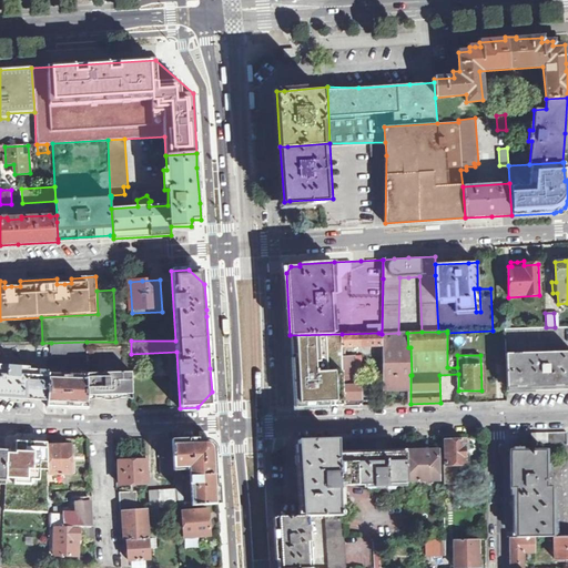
[(398,333),(382,334),(384,405),(411,404),(411,375),(412,375),(411,347),(408,347),(407,333),(398,333)]
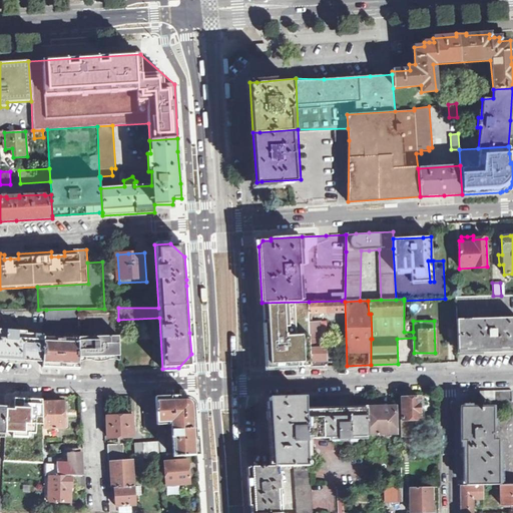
[(262,303),(265,369),(311,367),(309,323),(309,302),(262,303)]
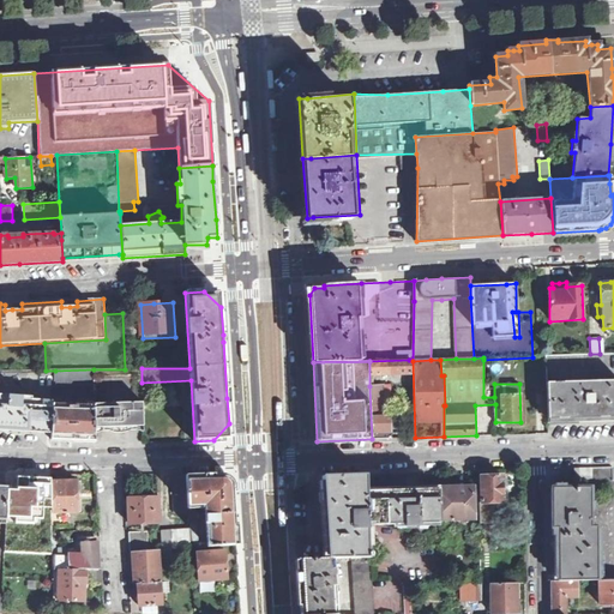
[(94,404),(95,429),(119,429),(130,428),(143,428),(142,383),(142,368),(125,369),(94,369),(94,386),(94,404)]
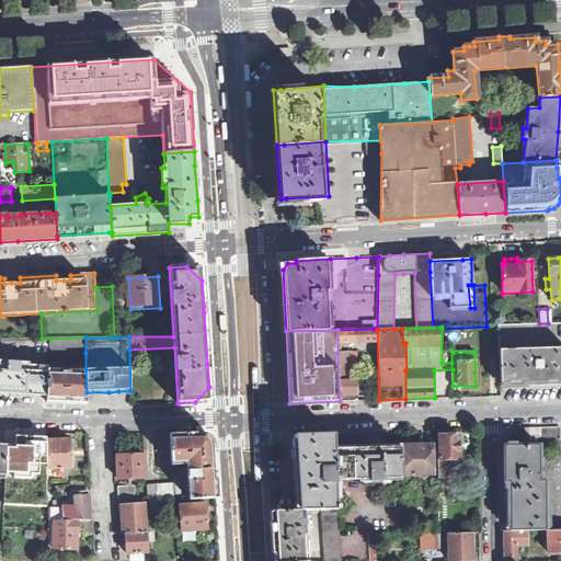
[(86,338),(50,339),(49,354),(86,353),(86,338)]
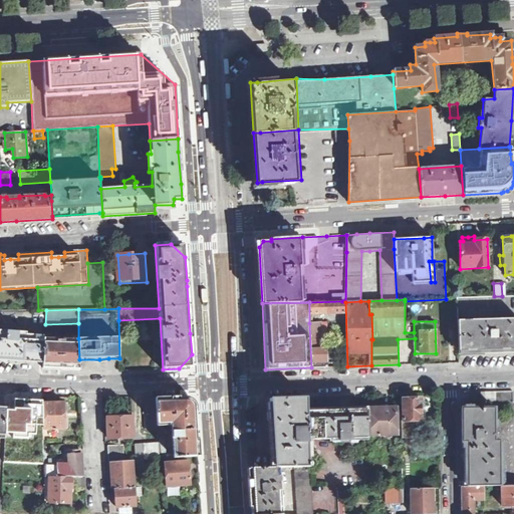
[(0,355),(9,357),(35,358),(43,359),(44,337),(45,324),(46,310),(38,310),(0,310),(0,355)]
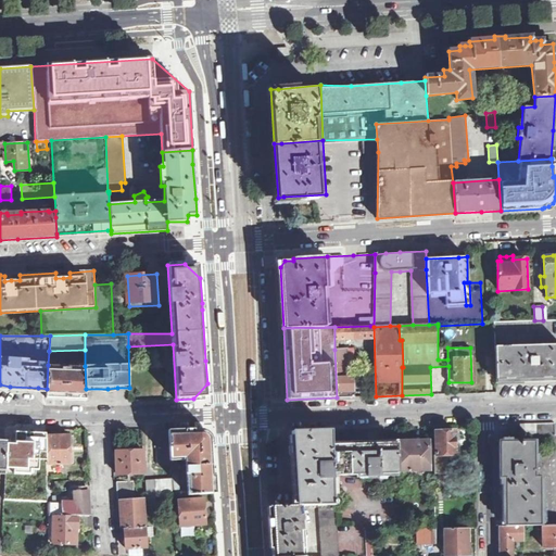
[(555,343),(503,345),(504,379),(536,378),(555,376),(555,343)]
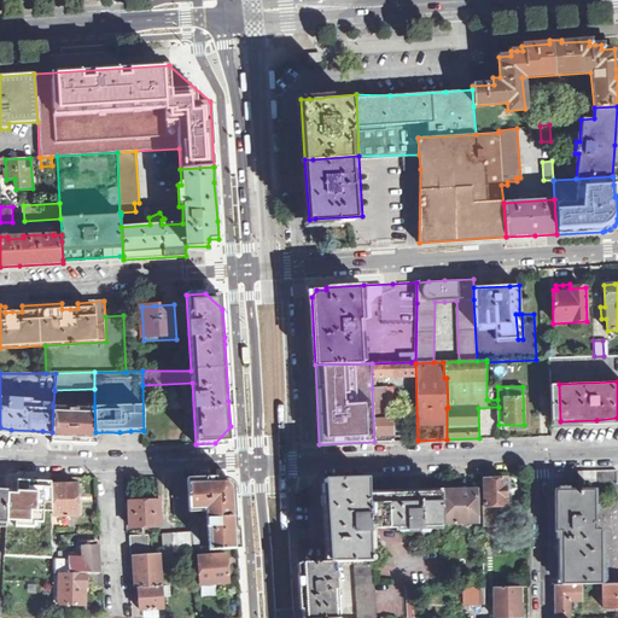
[(374,442),(394,441),(394,419),(384,419),(384,401),(386,401),(386,388),(372,389),(374,442)]
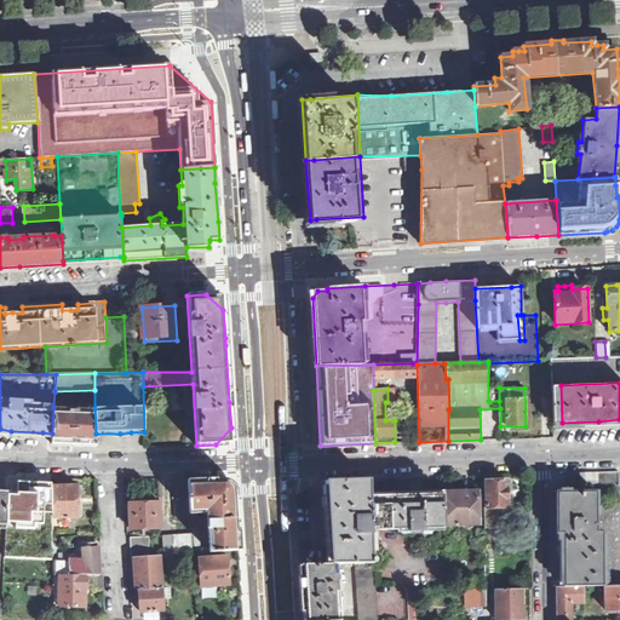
[(72,407),(53,407),(52,434),(51,443),(57,445),(96,446),(96,434),(95,408),(78,407),(78,411),(72,411),(72,407)]
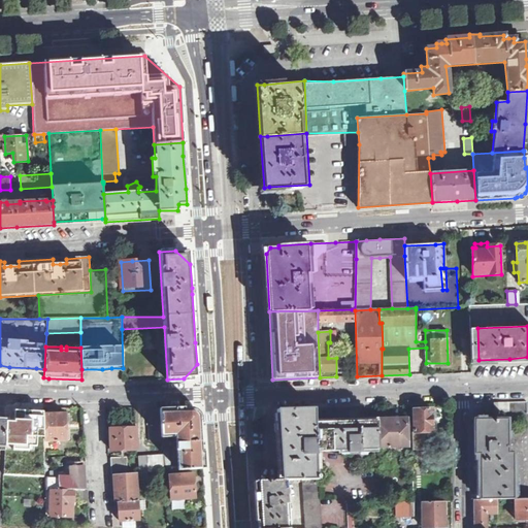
[(527,401),(508,402),(509,410),(494,411),(495,419),(507,419),(507,418),(522,418),(525,422),(526,429),(521,434),(508,434),(508,453),(513,453),(514,498),(516,498),(527,497),(527,401)]
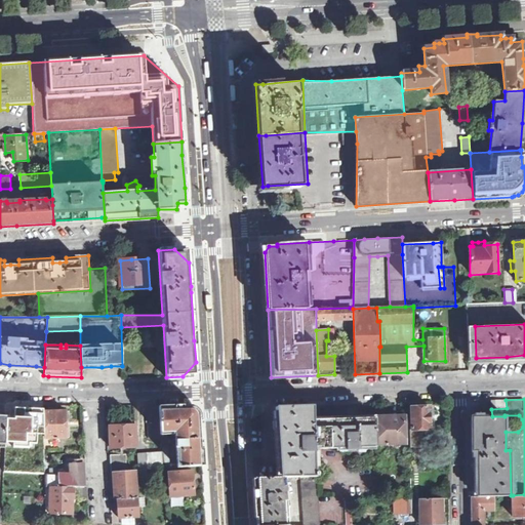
[(506,400),(491,401),(491,409),(507,408),(506,400)]
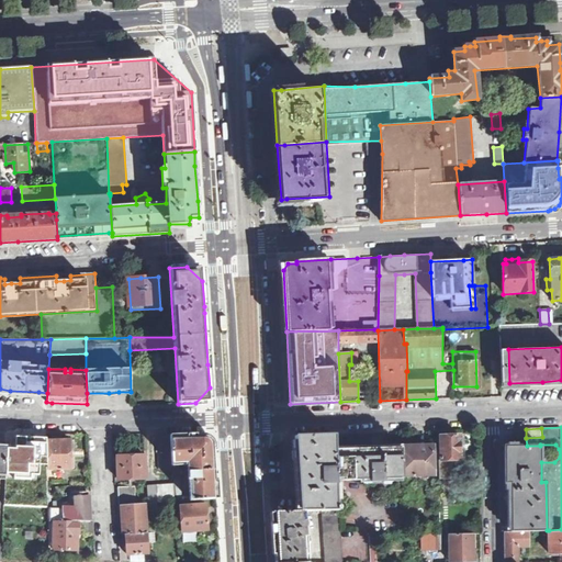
[(334,435),(294,436),(299,510),(304,510),(322,510),(339,510),(339,515),(357,514),(357,507),(336,508),(335,480),(343,479),(344,482),(369,480),(369,483),(383,483),(382,479),(402,479),(401,448),(334,450),(334,435)]
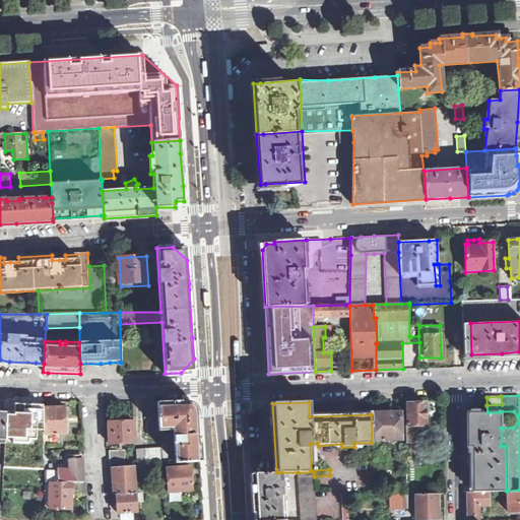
[(425,402),(407,403),(408,427),(406,427),(406,429),(406,441),(430,441),(429,403),(426,403),(425,402)]
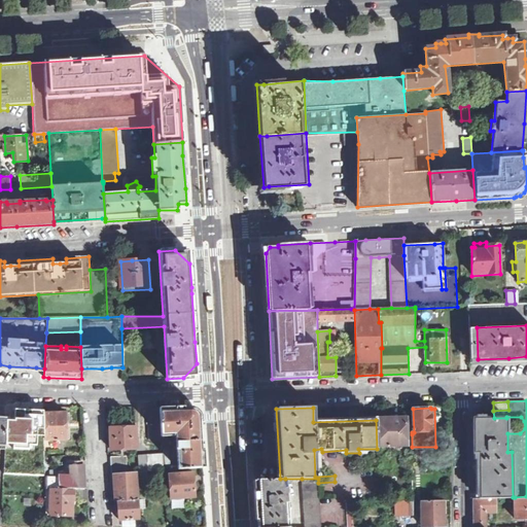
[(191,409),(161,410),(162,423),(162,425),(162,441),(173,441),(174,469),(203,467),(201,444),(200,418),(191,409)]
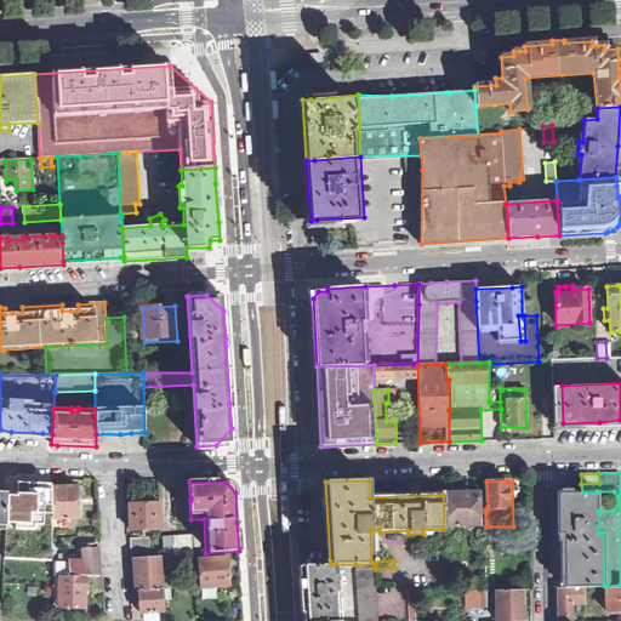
[(191,499),(189,483),(174,484),(174,490),(175,502),(191,501),(191,499)]
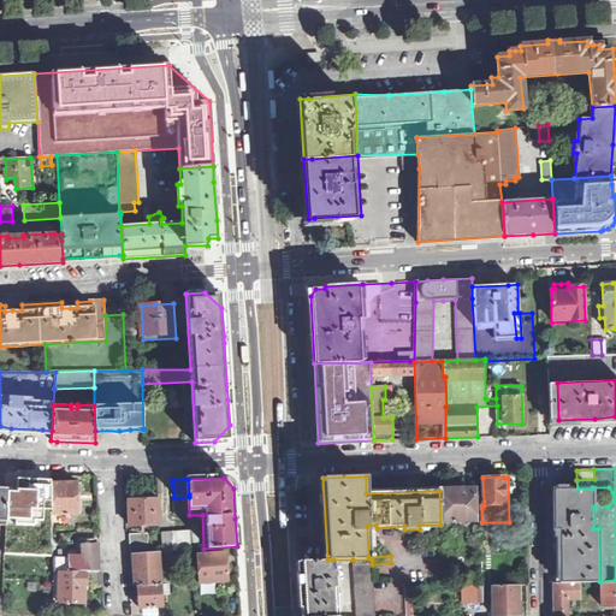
[(54,527),(67,526),(67,514),(82,514),(82,483),(69,483),(53,483),(54,527)]
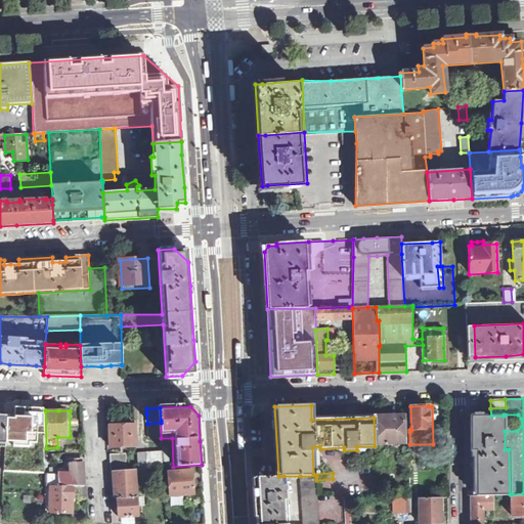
[(43,416),(7,415),(5,482),(41,483),(43,416)]
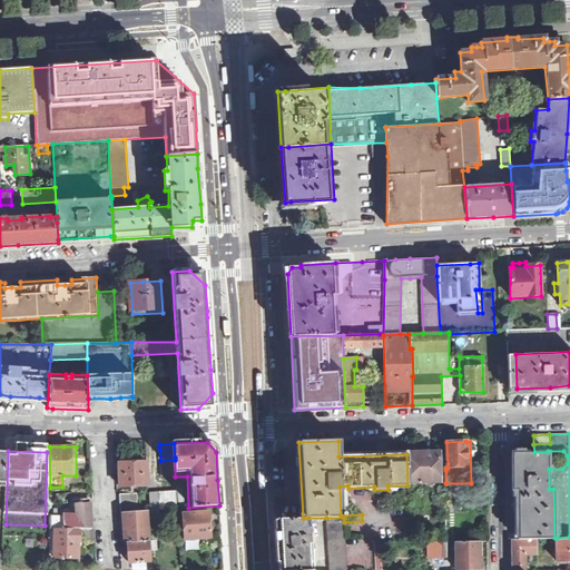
[(444,452),(409,452),(410,490),(415,490),(415,483),(440,482),(440,470),(445,470),(445,468),(444,452)]
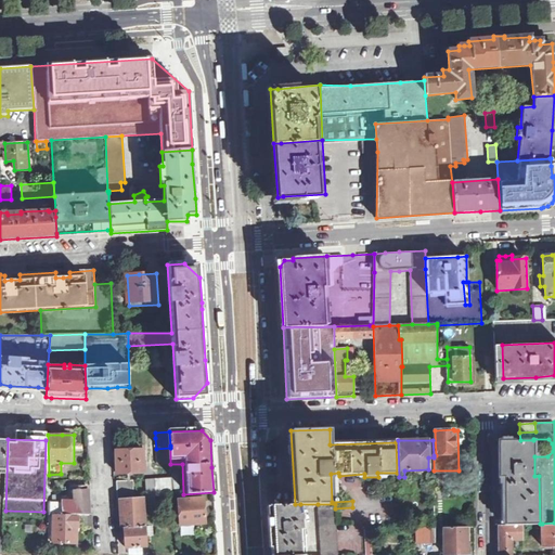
[(540,524),(539,476),(534,476),(534,456),(533,440),(520,440),(499,441),(499,468),(499,474),(499,477),(504,477),(504,525),(520,525),(528,525),(540,524)]
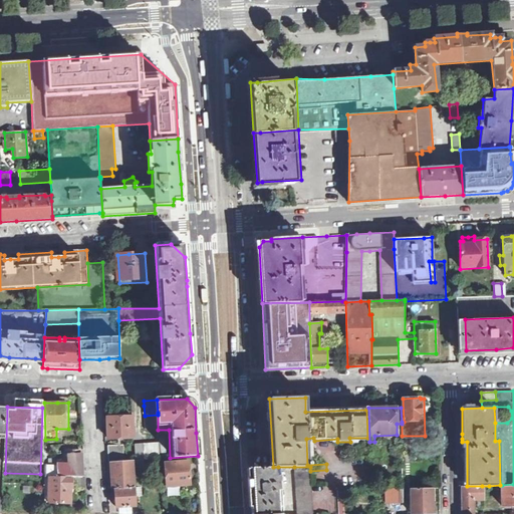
[(108,439),(134,438),(133,416),(121,417),(121,412),(114,412),(107,412),(108,439)]
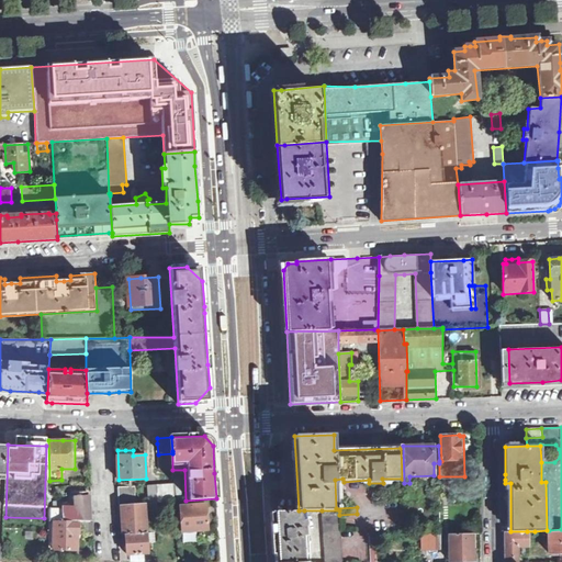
[(159,470),(172,470),(172,453),(158,454),(159,470)]
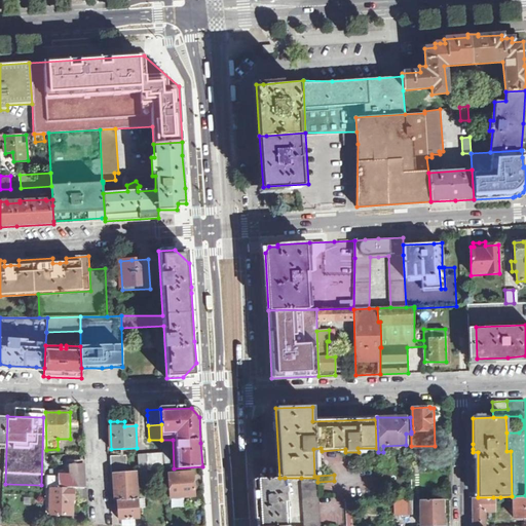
[(137,471),(174,468),(173,440),(161,440),(162,454),(137,455),(137,471)]
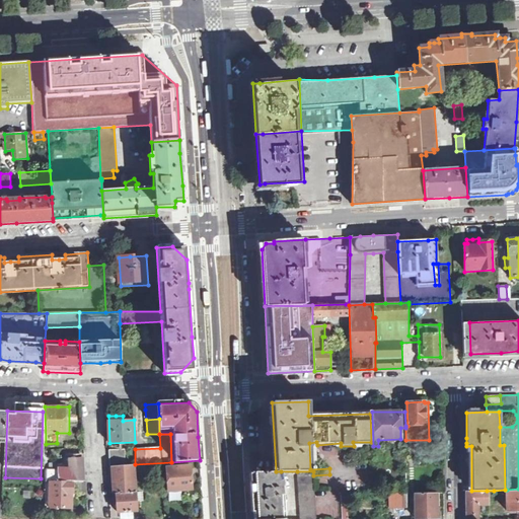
[(109,459),(125,457),(125,449),(109,450),(109,459)]
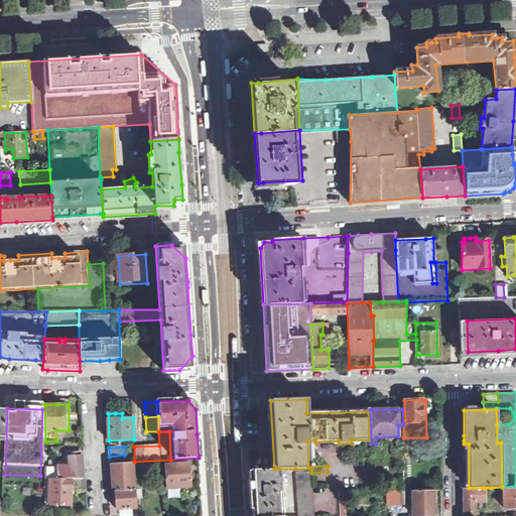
[(78,449),(69,450),(69,473),(54,473),(54,468),(44,469),(44,479),(44,504),(71,505),(71,495),(77,495),(77,487),(86,488),(86,479),(83,479),(82,453),(78,453),(78,449)]
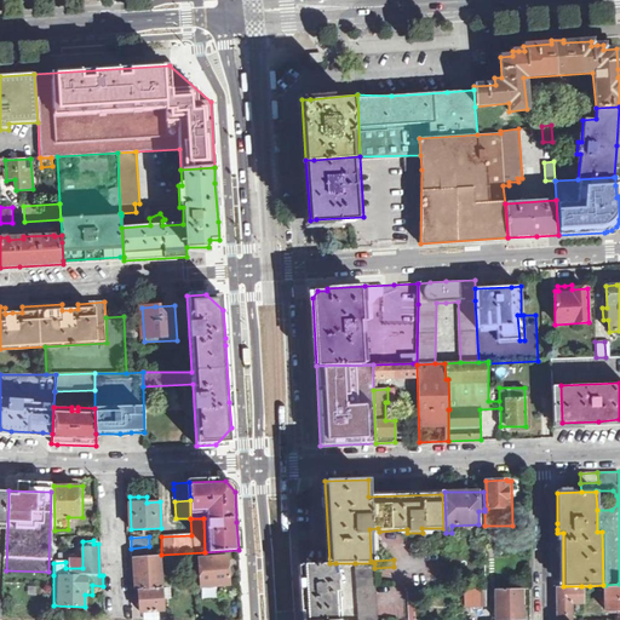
[(133,557),(149,556),(149,546),(131,549),(131,557),(133,557)]
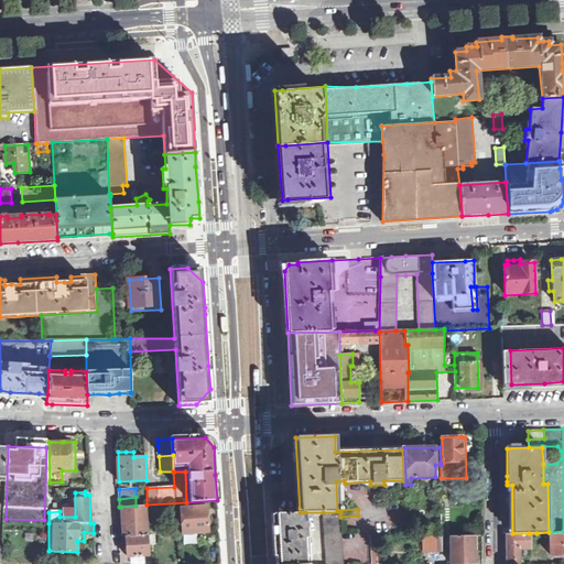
[(148,534),(145,506),(136,506),(121,507),(123,537),(127,537),(148,534)]
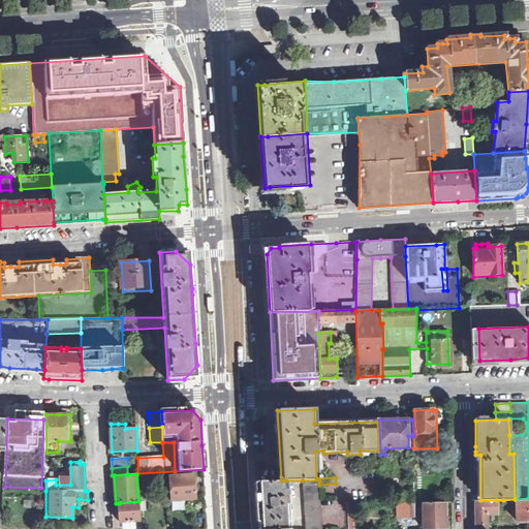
[(188,498),(196,498),(194,475),(169,476),(172,499),(184,498),(183,502),(189,502),(188,498)]
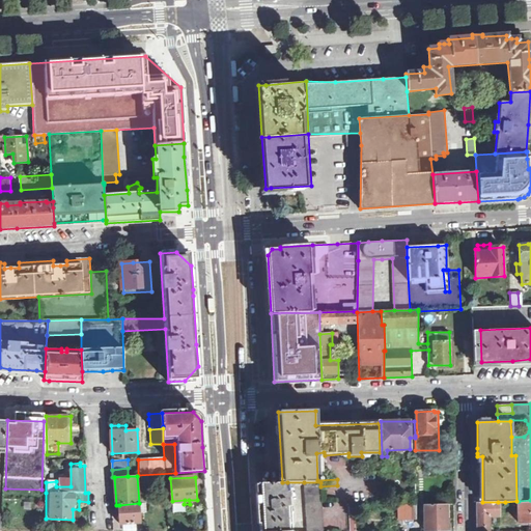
[(290,530),(287,482),(282,482),(257,483),(258,506),(259,530),(290,530)]
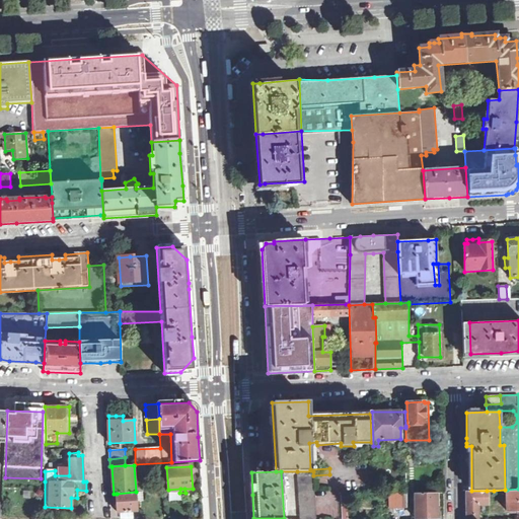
[(313,471),(297,471),(299,518),(315,518),(313,475),(313,471)]
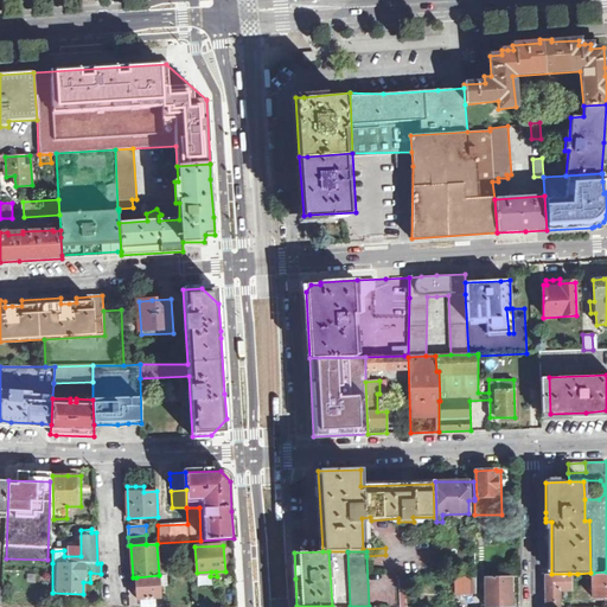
[(606,572),(593,573),(594,599),(606,596),(606,572)]
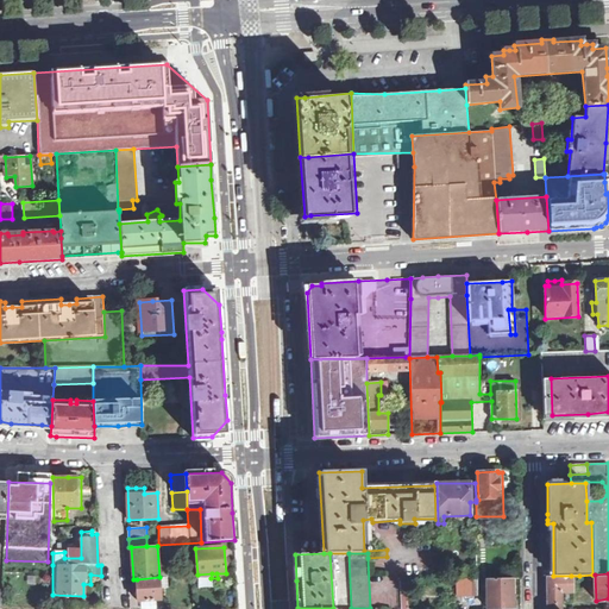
[(547,576),(547,577),(547,608),(560,608),(560,591),(572,591),(571,576),(553,576),(547,576)]
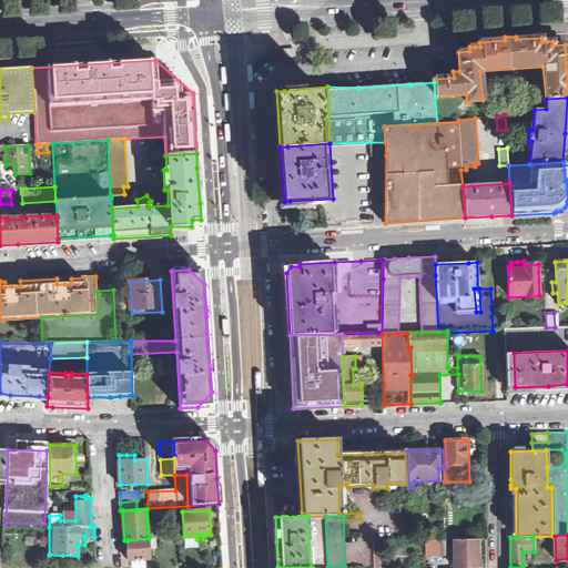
[(158,548),(156,538),(149,538),(128,540),(129,560),(150,559),(150,548),(158,548)]
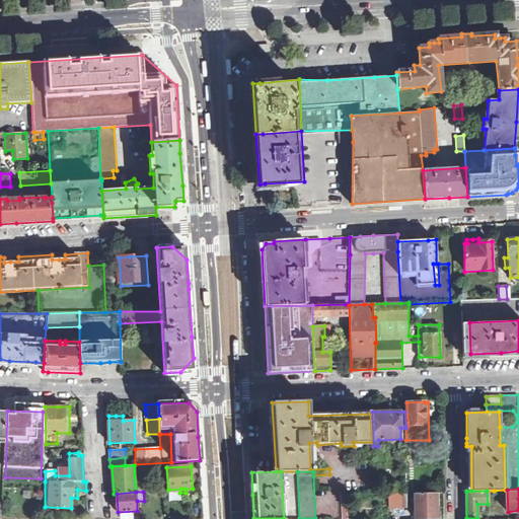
[(436,493),(388,494),(388,507),(409,507),(409,497),(415,497),(415,518),(437,518),(436,493)]
